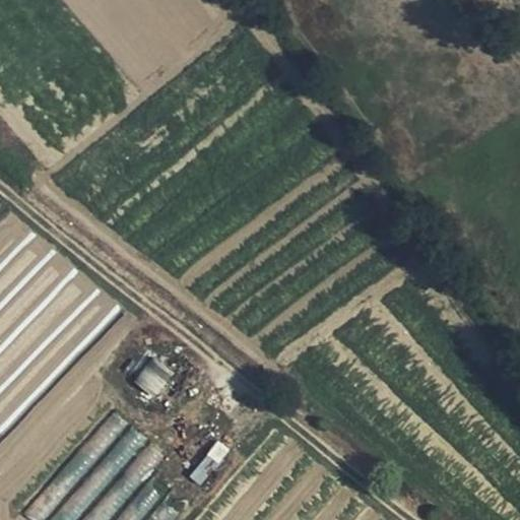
[(158,398),(172,371),(147,359),(133,385),(158,398)]
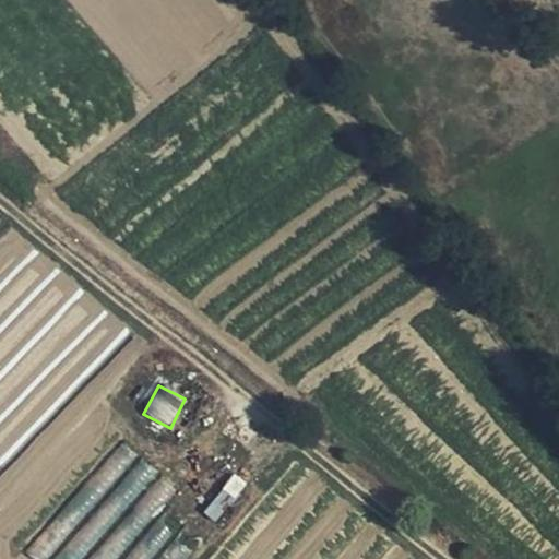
[(119,471),(135,458),(126,444),(109,458),(119,471)]
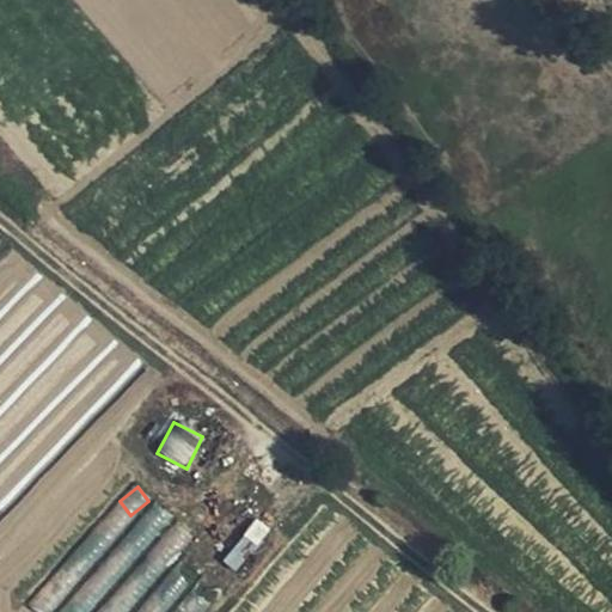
[(152,502),(126,545),(142,556),(170,514),(152,502)]
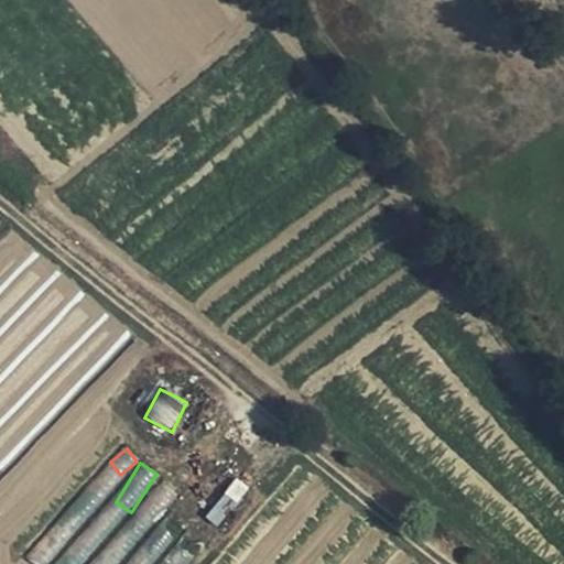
[(225,528),(247,484),(230,476),(208,520),(225,528)]
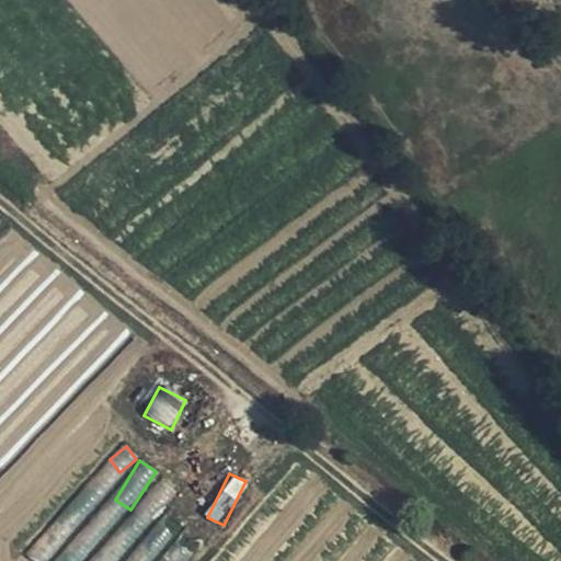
[(125,516),(138,530),(179,493),(165,480),(125,516)]
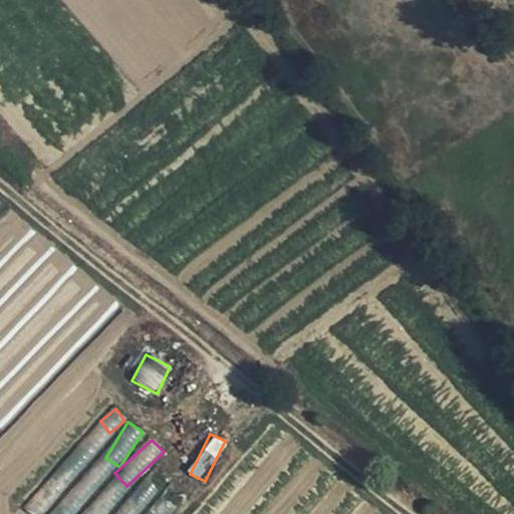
[(147,478),(114,513),(138,513),(160,489),(147,478)]
